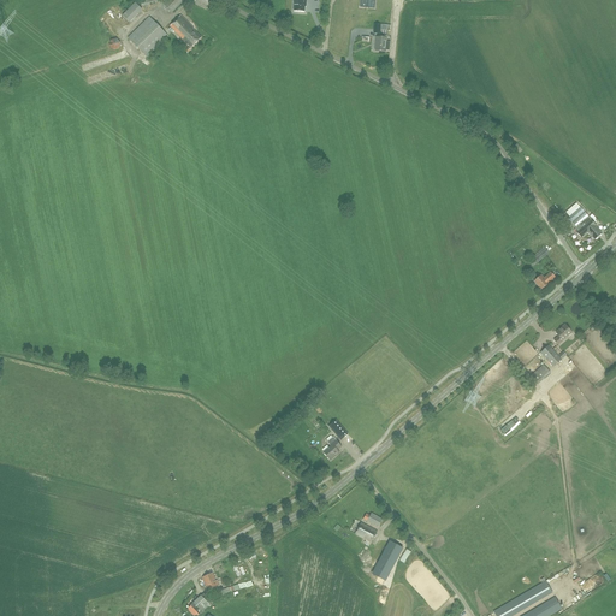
[(172,12),(183,0),(167,0),(164,5),(172,12)]
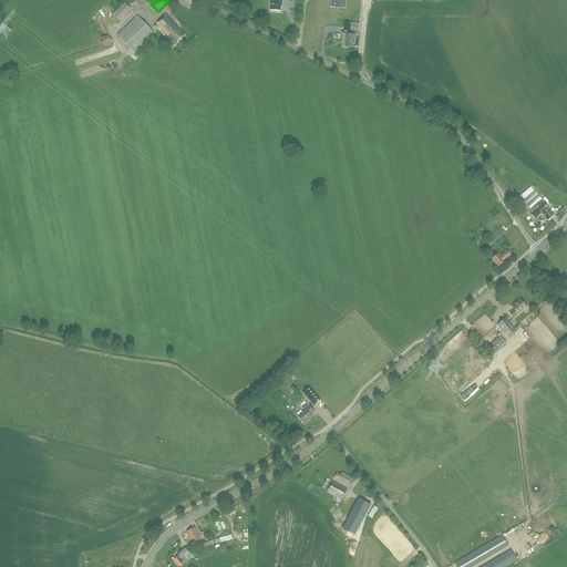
[(271,0),(270,10),(280,11),(280,7),(280,2),(281,3),(281,0),(271,0)]
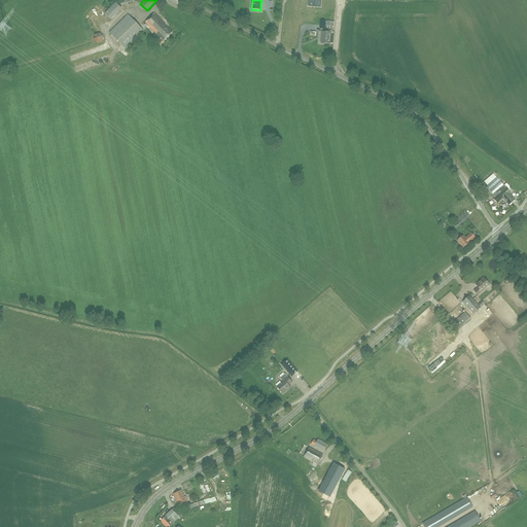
[(106,11),(108,13),(111,18),(121,7),(116,1),(106,11)]
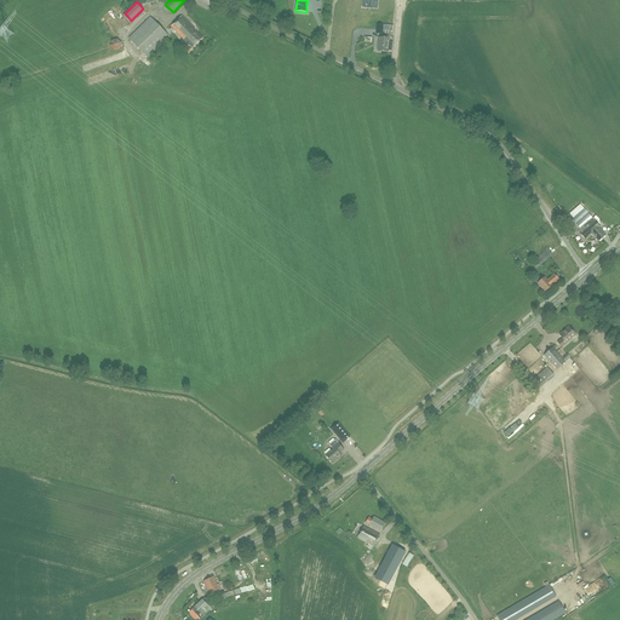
[(193,49),(202,38),(195,29),(182,16),(171,27),(193,49)]
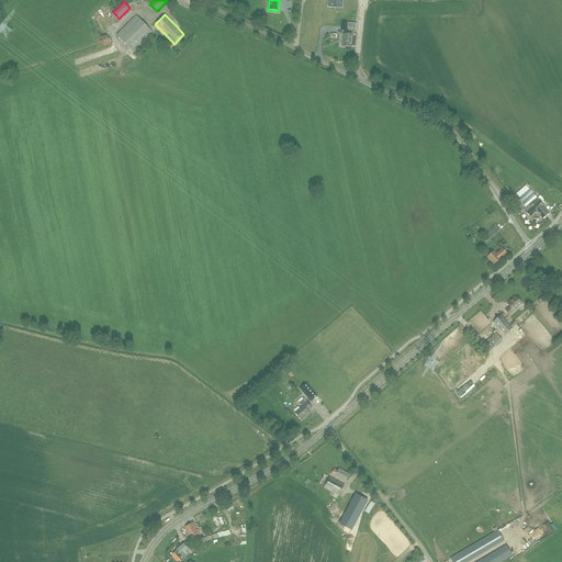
[(134,52),(153,33),(136,15),(116,34),(134,52)]
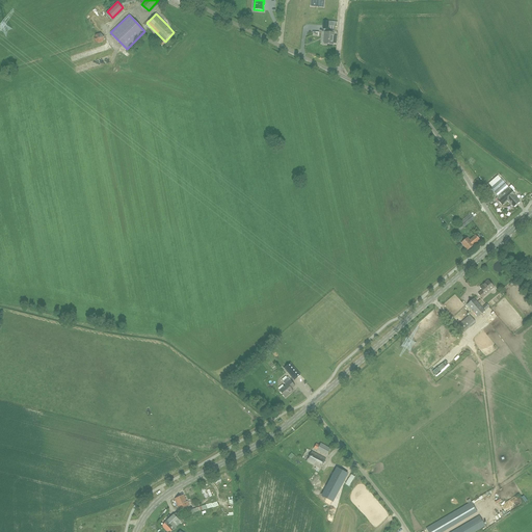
[(334,33),(325,32),(324,44),(333,45),(333,44),(336,44),(337,36),(334,36),(334,33)]
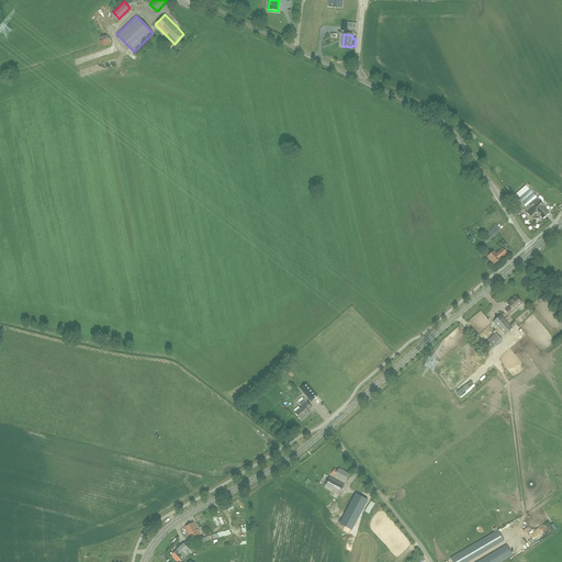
[(537,198),(532,193),(529,189),(518,199),(527,209),(529,211),(527,213),(530,216),(536,212),(542,218),(549,213),(542,205),(543,205),(540,201),(537,198)]
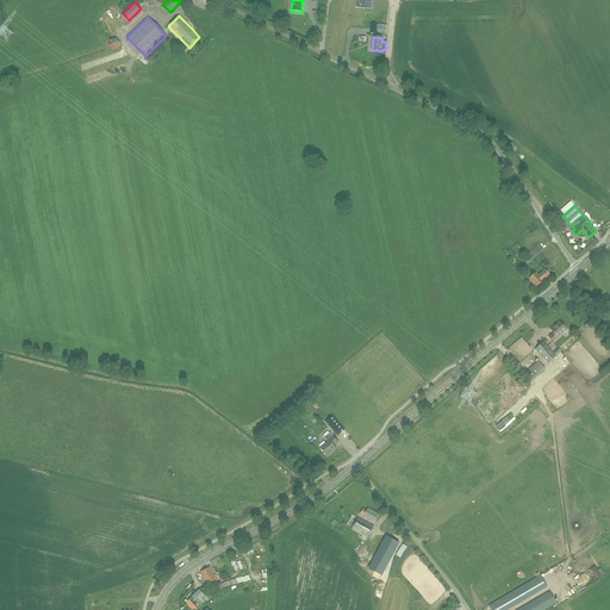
[(528,265),(543,250),(539,244),(523,259),(528,265)]
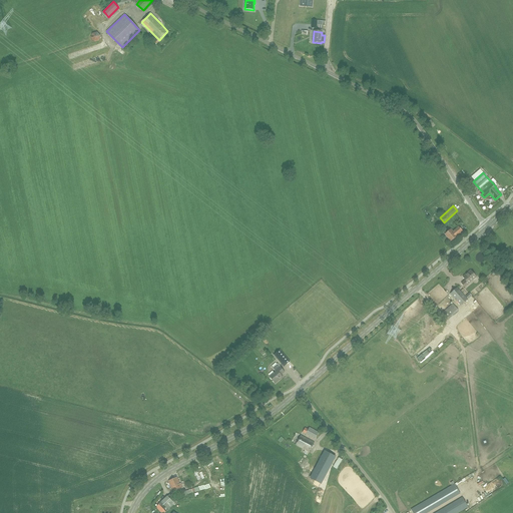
[(450,230),(447,227),(443,231),(445,233),(445,234),(451,241),(457,236),(463,231),(459,226),(453,231),(451,229),(450,230)]
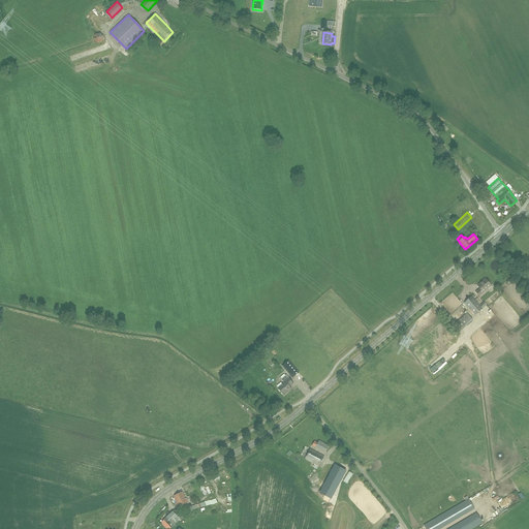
[(479,297),(486,291),(486,290),(491,286),(485,278),(477,285),(479,288),(475,291),(479,297)]
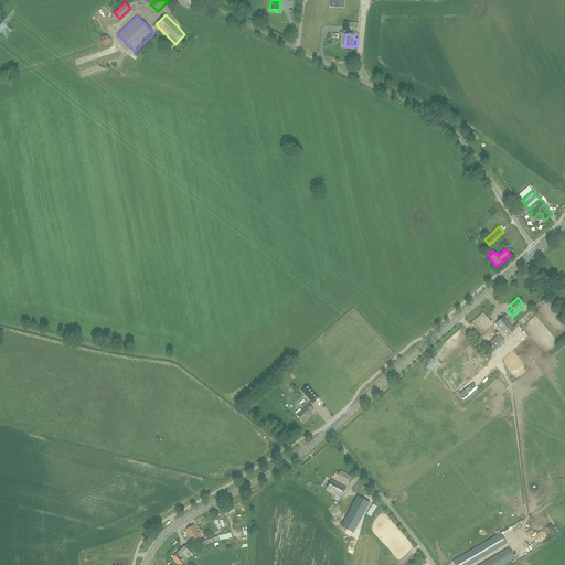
[(508,337),(515,330),(503,317),(496,323),(508,337)]
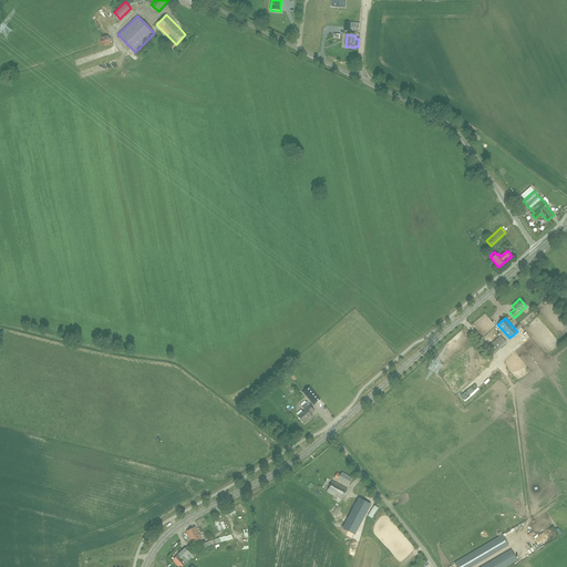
[(496,353),(507,343),(501,336),(488,346),(496,353)]
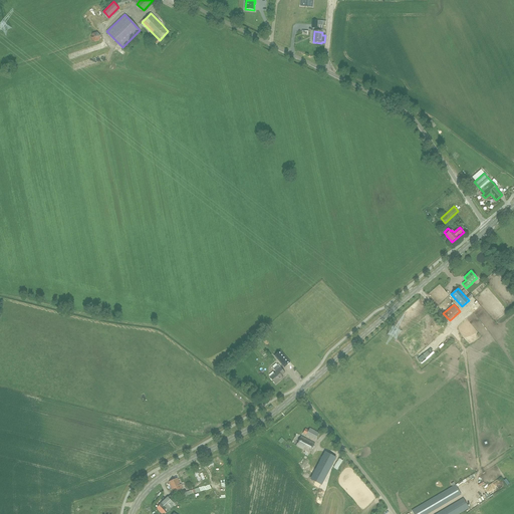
[(284,367),(290,362),(280,350),(274,355),(284,367)]
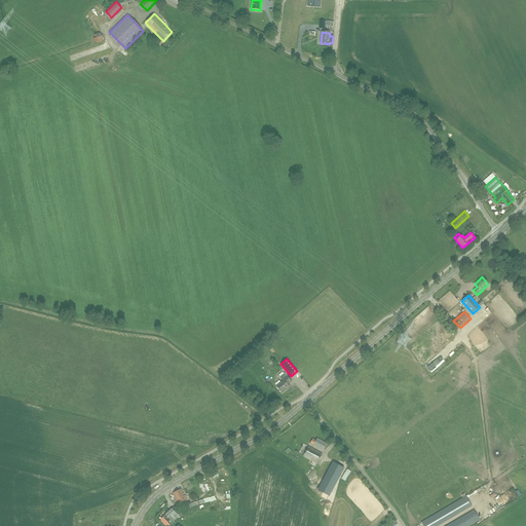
[(431,372),(436,368),(431,364),(427,367),(431,372)]
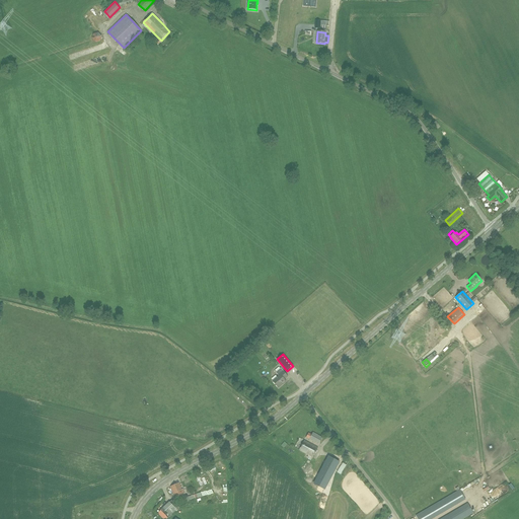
[(278,387),(285,381),(284,379),(287,376),(281,368),(276,372),(279,375),(272,381),(278,387)]
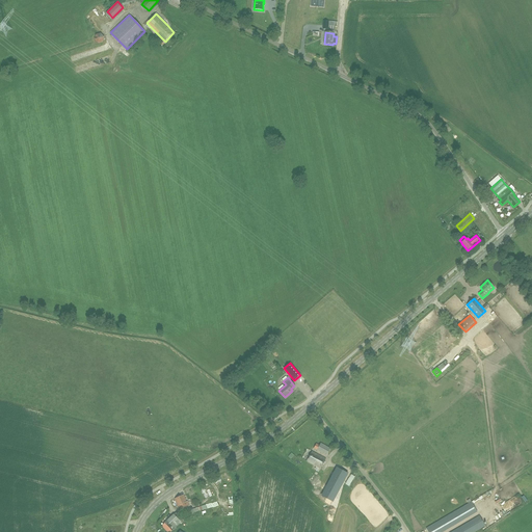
[(330,448),(320,444),(319,446),(316,444),(314,448),(326,455),(330,448)]
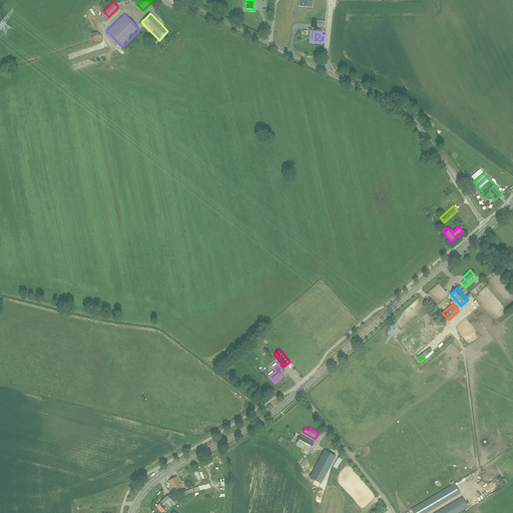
[(309,452),(314,443),(301,435),(296,445),(309,452)]
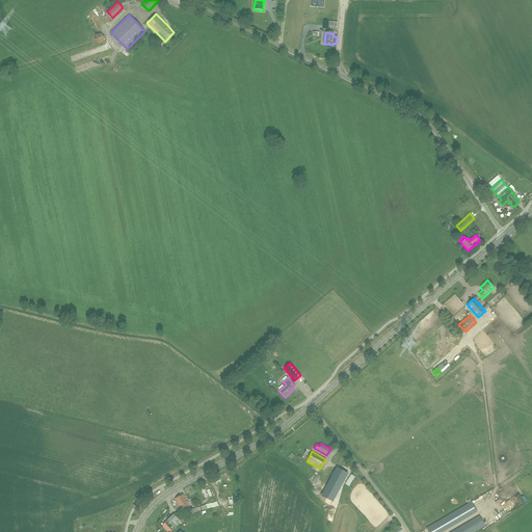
[(333,501),(347,474),(337,468),(322,496),(333,501)]
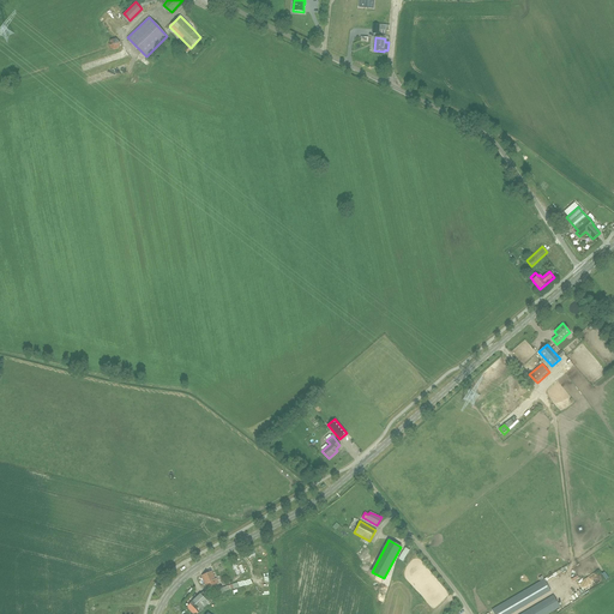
[(215,579),(211,571),(202,576),(206,589),(218,584),(216,578),(215,579)]
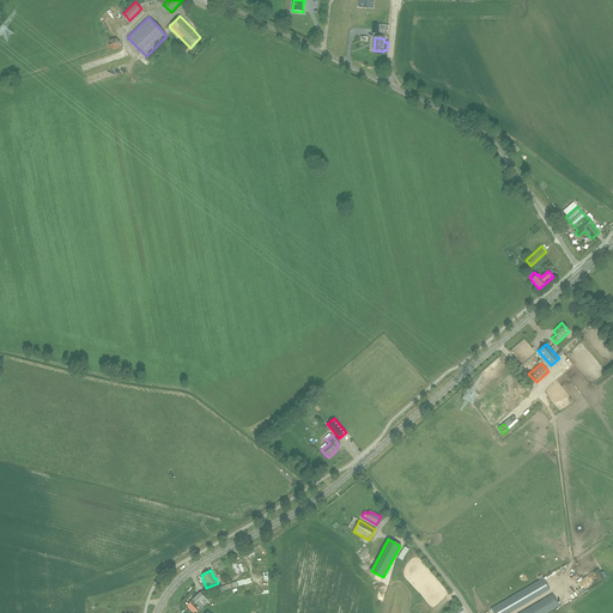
[(267,574),(256,575),(259,583),(265,582),(265,581),(268,580),(267,574)]
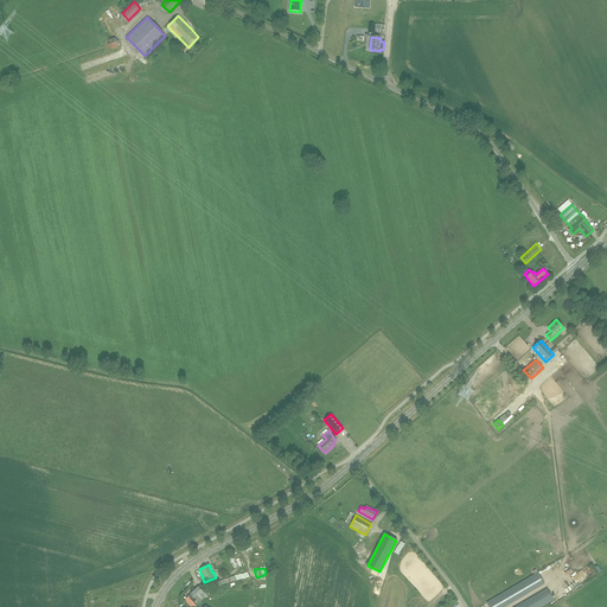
[(486,602),(489,606),(505,606),(544,585),(537,573),(486,602)]
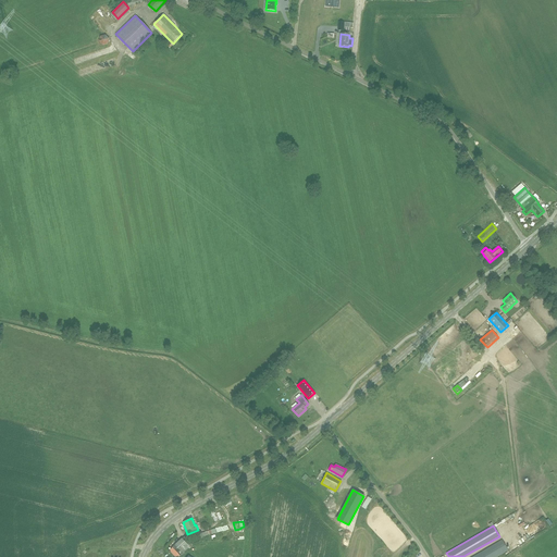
[(185,536),(182,539),(189,547),(193,544),(185,536)]
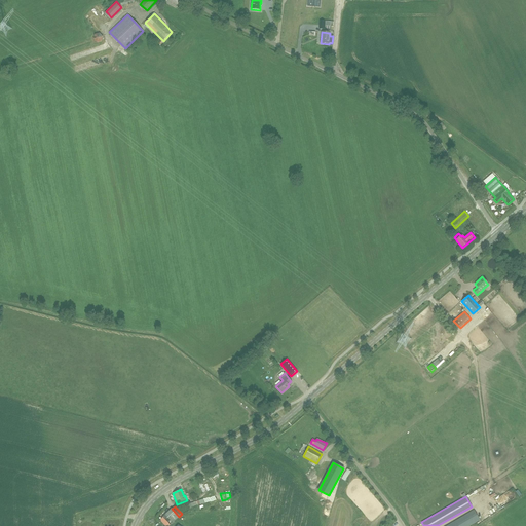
[(446,525),(468,525),(480,520),(474,510),(446,525)]
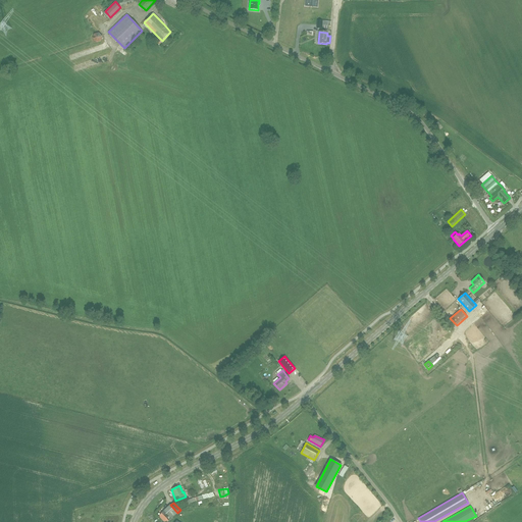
[(162,513),(159,516),(164,521),(166,521),(168,521),(162,513)]
